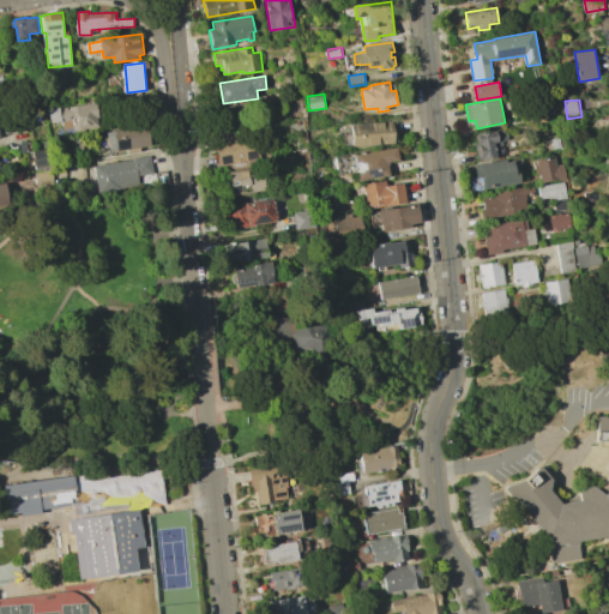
[(100,102),(104,126),(77,131),(74,120),(65,122),(62,108),(100,102)]
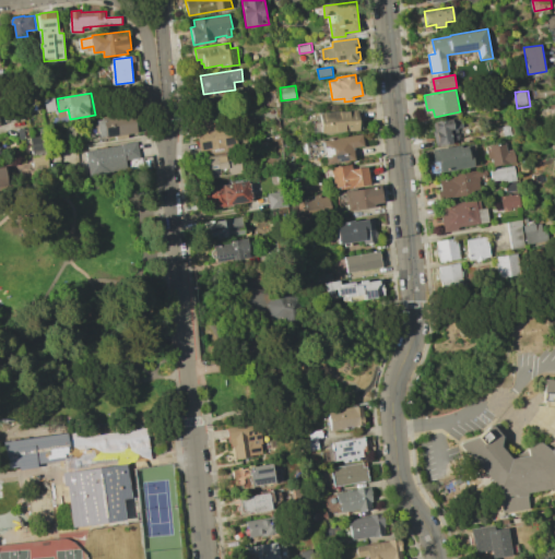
[(359,110),(361,130),(322,133),(321,113),(359,110)]
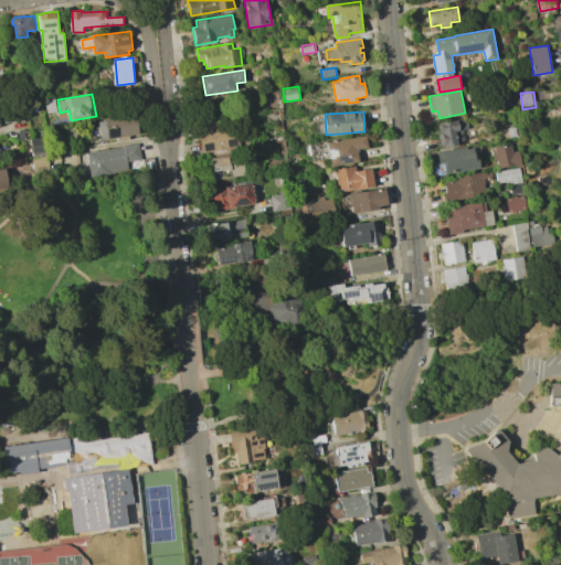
[(138,116),(140,135),(131,136),(131,139),(118,140),(118,137),(103,139),(99,121),(138,116)]
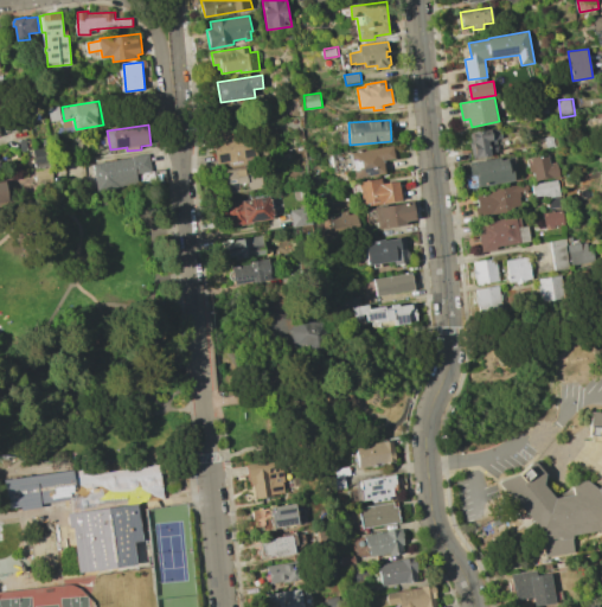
[(475,142),(473,133),(492,129),(494,140),(491,140),(493,155),(474,159),(471,142),(475,142)]
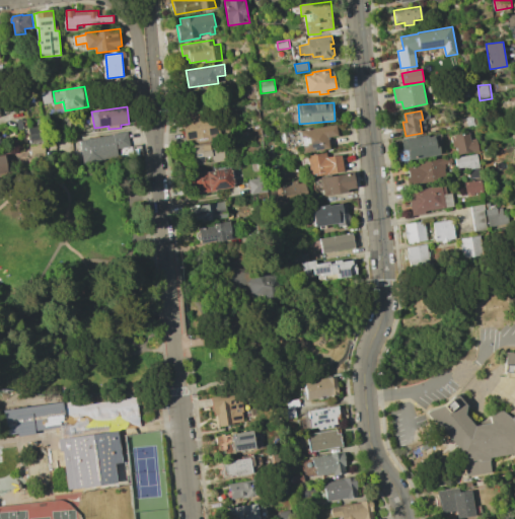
[(187,141),(185,122),(219,117),(222,135),(187,141)]
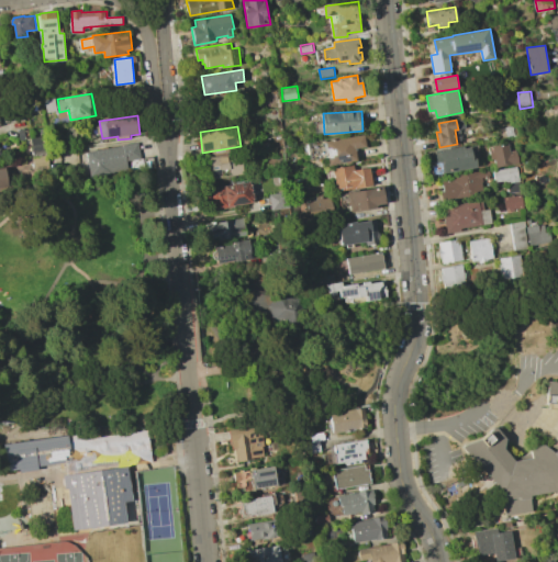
[(33,137),(60,134),(64,165),(36,168),(33,137)]
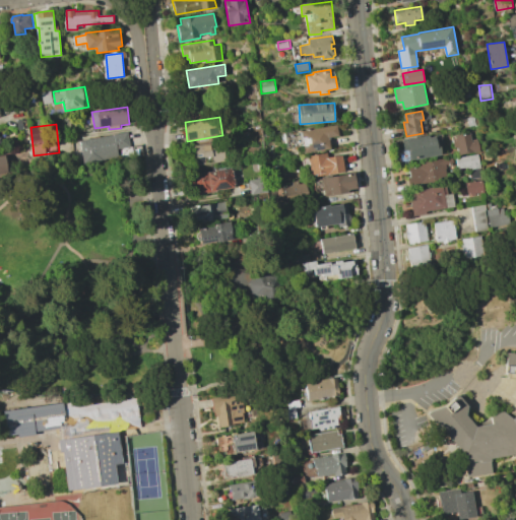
[(338,125),(339,135),(329,137),(331,148),(305,152),(302,130),(338,125)]
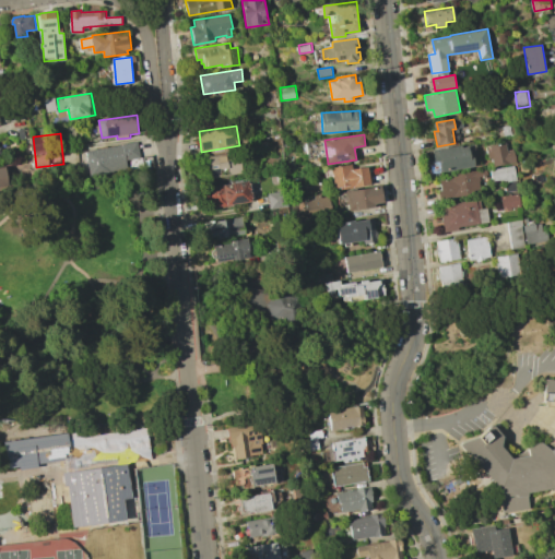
[(140,142),(142,158),(129,161),(130,168),(92,175),(87,151),(140,142)]
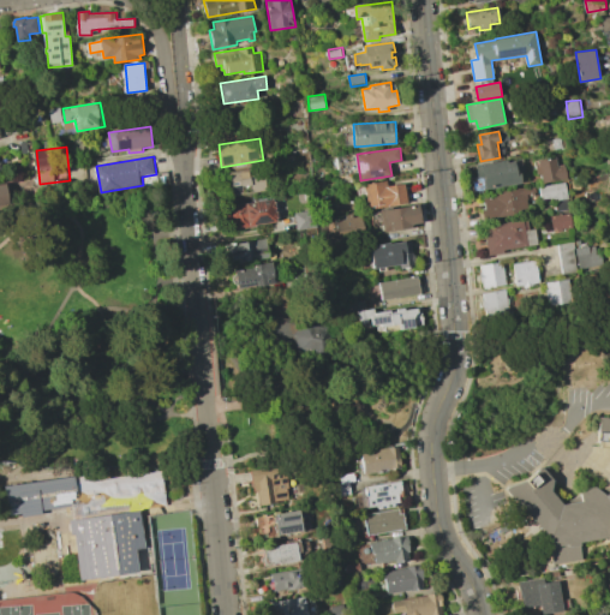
[(539,167),(538,160),(558,156),(561,166),(567,165),(569,179),(543,184),(540,174),(538,174),(537,167),(539,167)]
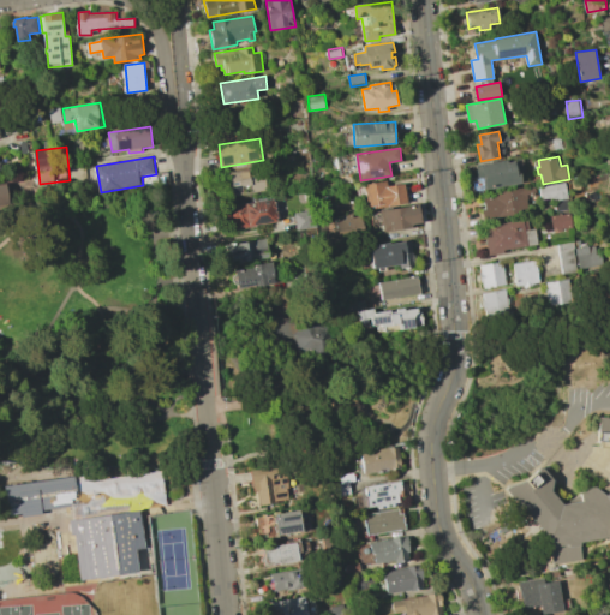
[(508,160),(509,163),(516,162),(518,169),(521,169),(524,184),(485,190),(484,178),(478,178),(477,165),(508,160)]
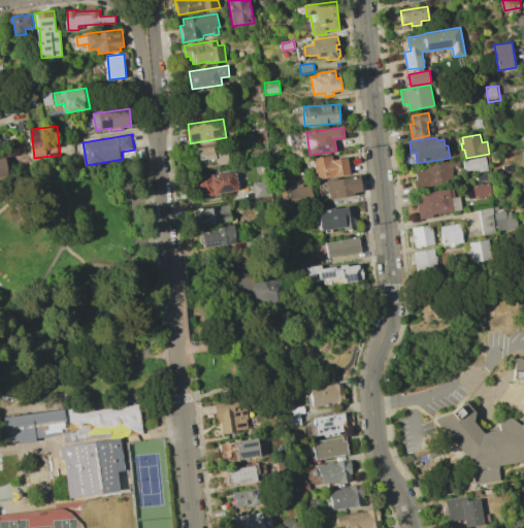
[(196,147),(227,142),(230,163),(199,168),(196,147)]
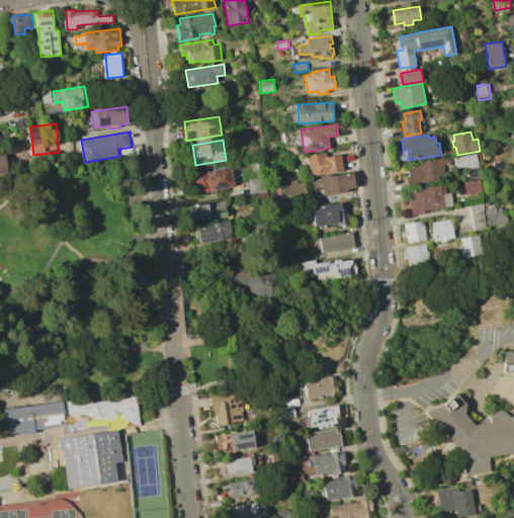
[(327,153),(328,157),(342,155),(345,171),(316,176),(316,173),(312,174),(309,155),(327,153)]
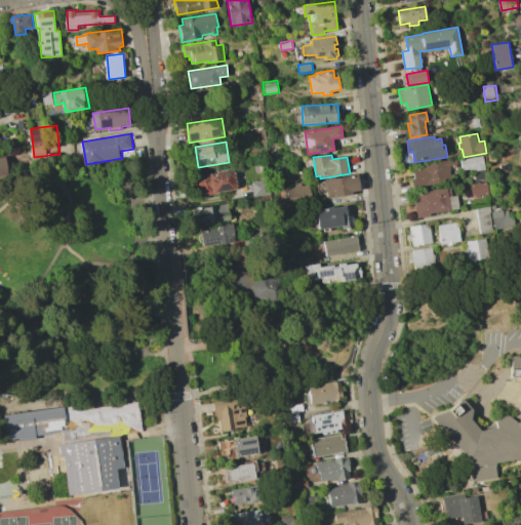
[(0,156),(6,156),(9,173),(0,174),(0,156)]
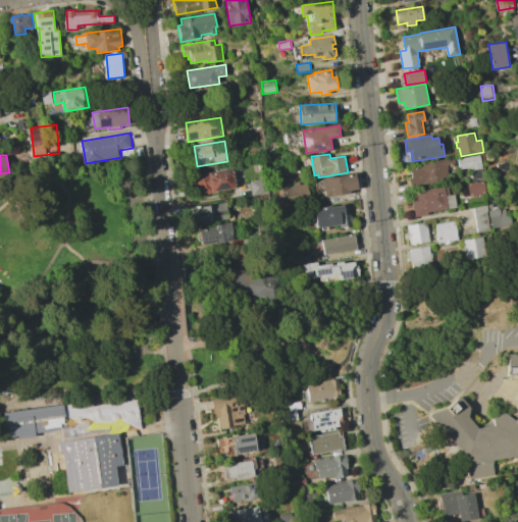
[(481,155),(483,168),(471,170),(471,167),(461,169),(460,158),(481,155)]
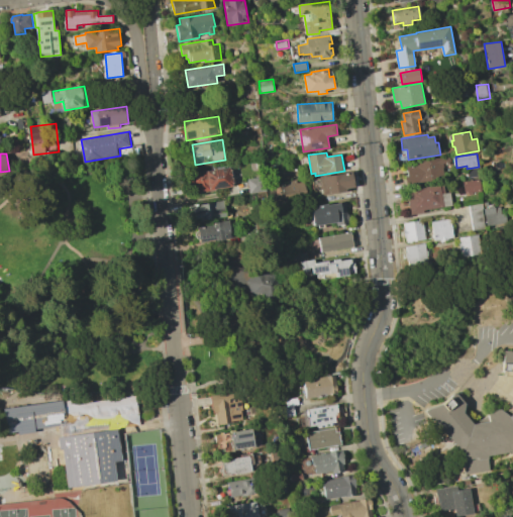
[(416,165),(415,162),(452,157),(453,165),(446,166),(446,163),(443,164),(446,179),(410,184),(407,166),(416,165)]
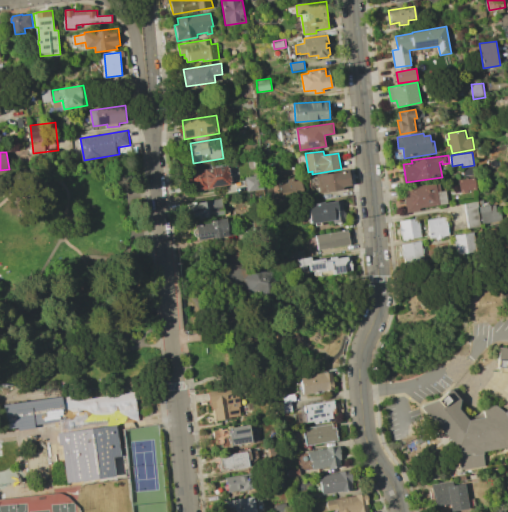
[(206,171),(206,169),(229,166),(229,168),(230,168),(231,173),(230,173),(230,176),(232,175),(233,181),(231,181),(232,185),(210,188),(210,190),(195,192),(194,187),(191,187),(189,174),(206,171)]
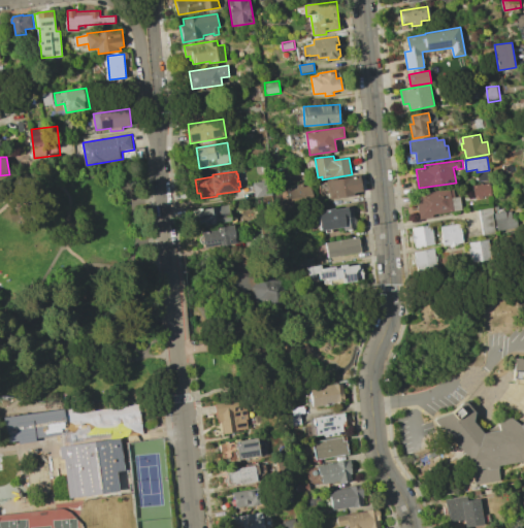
[(338,177),(338,179),(361,175),(363,192),(354,193),(354,196),(330,199),(327,179),(338,177)]
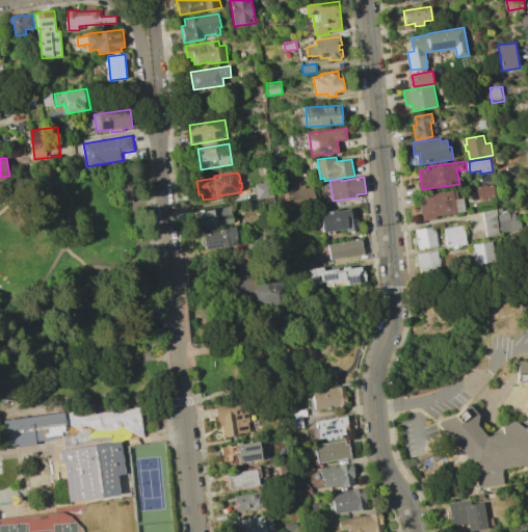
[(257,184),(274,182),(276,196),(259,200),(257,184)]
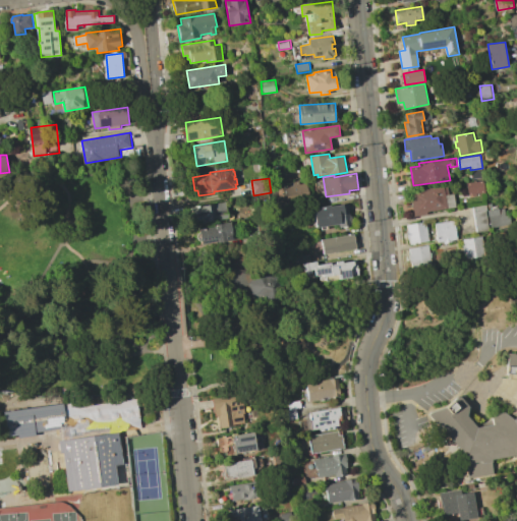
[(467,183),(485,180),(487,192),(469,195),(467,183)]
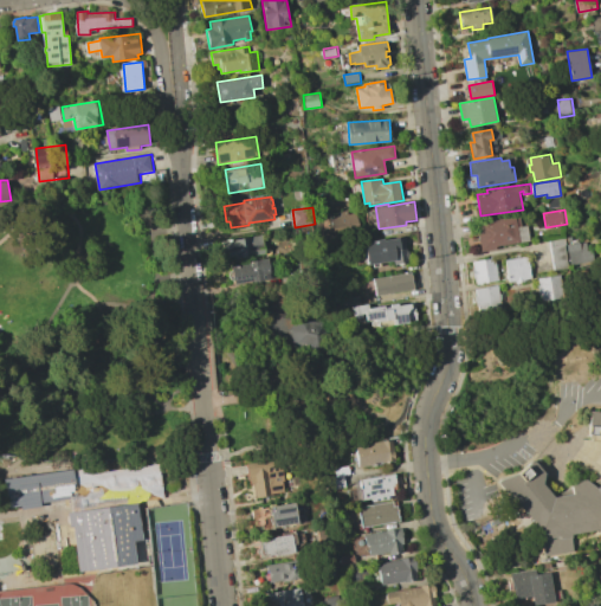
[(359,212),(361,227),(337,232),(335,217),(359,212)]
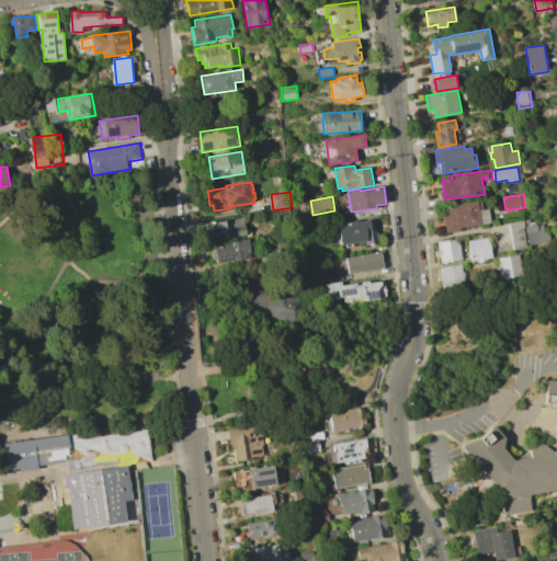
[(480,199),(481,210),(490,209),(492,224),(462,228),(462,230),(447,232),(443,205),(480,199)]
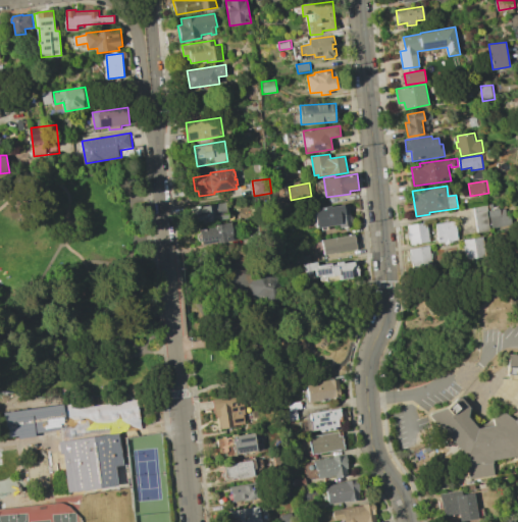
[(228,202),(231,217),(199,223),(198,218),(193,219),(192,208),(228,202)]
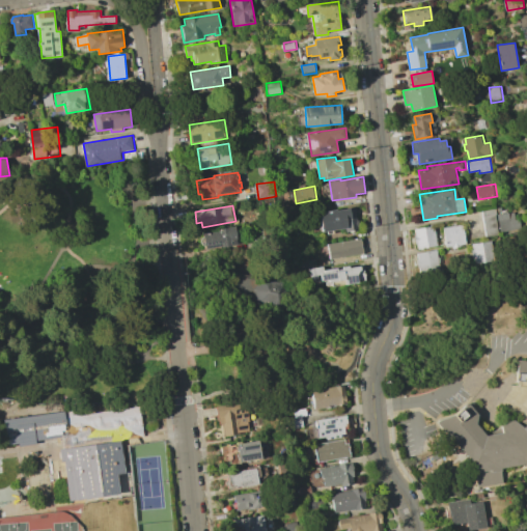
[(517,212),(518,219),(521,219),(523,229),(500,232),(500,235),(488,236),(483,210),(503,206),(503,211),(509,210),(510,213),(517,212)]
